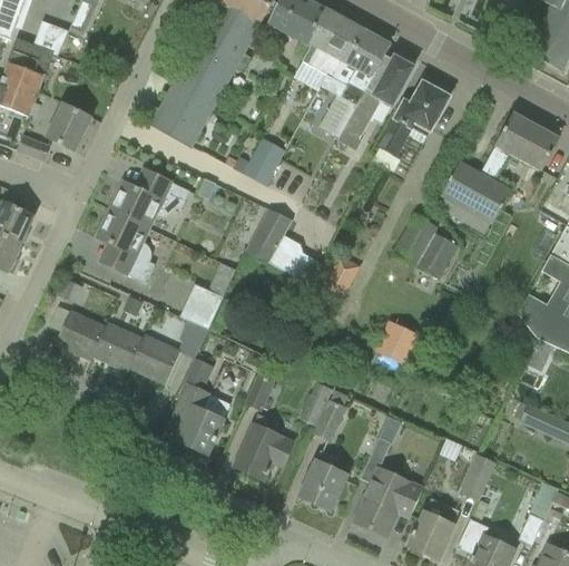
[(0,0),(0,40),(2,37),(10,40),(16,27),(26,0),(0,0)]
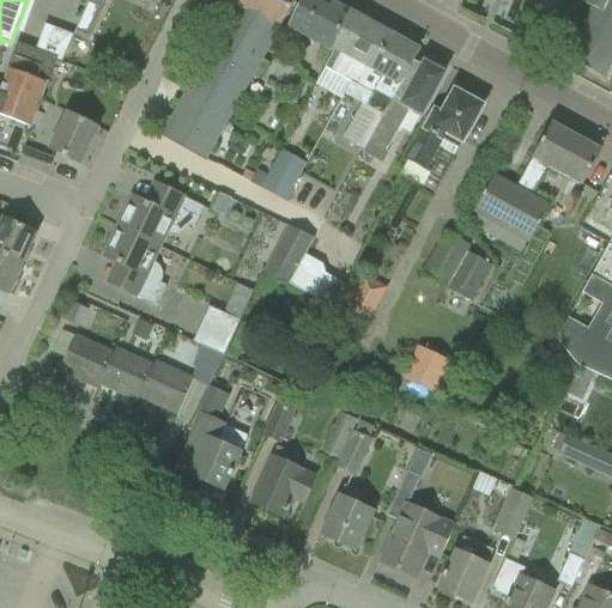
[(88,0),(74,31),(88,37),(104,0),(88,0)]
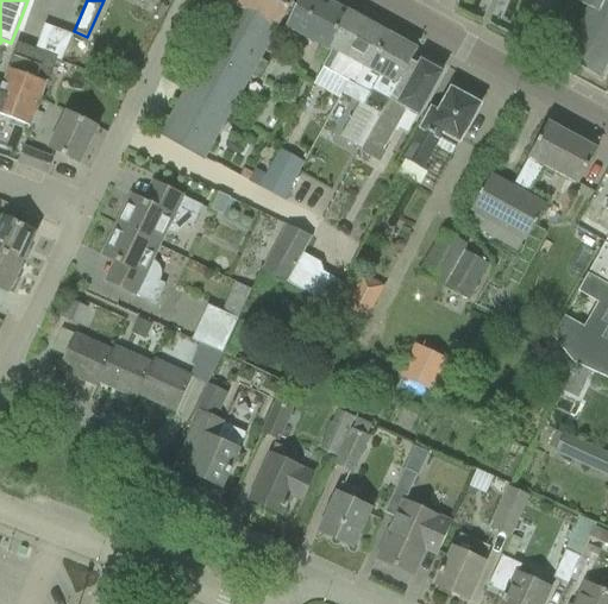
[(204,0),(227,13),(161,132),(204,156),(252,70),(259,75),(268,61),(261,56),(273,33),(292,0),(204,0)]
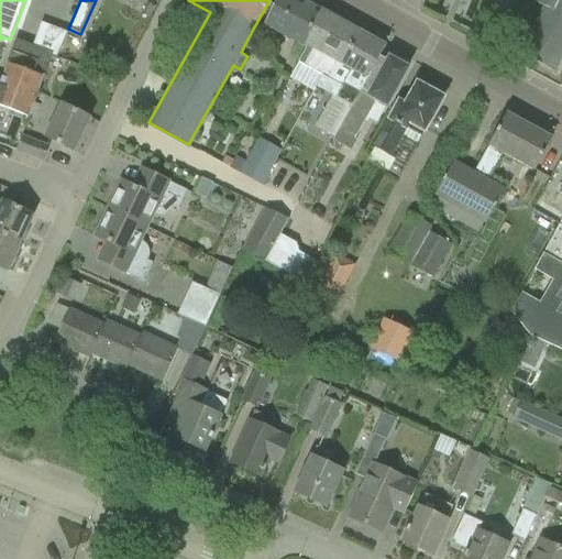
[(308,30),(320,7),(307,0),(275,0),(263,23),(291,39),(306,46),(307,44),(304,43),(310,31),(308,30)]
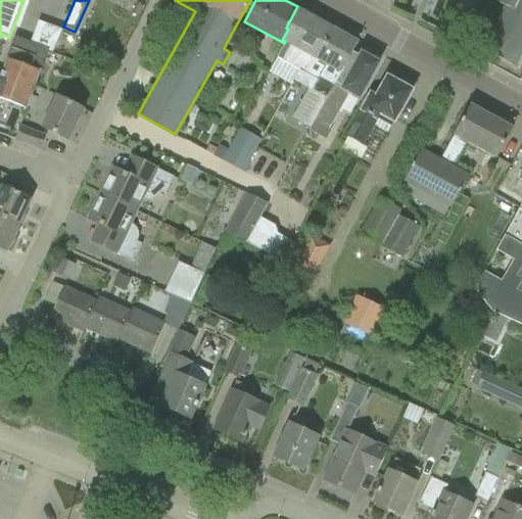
[(497,0),(506,4),(482,48),(515,64),(521,49),(521,0),(497,0)]
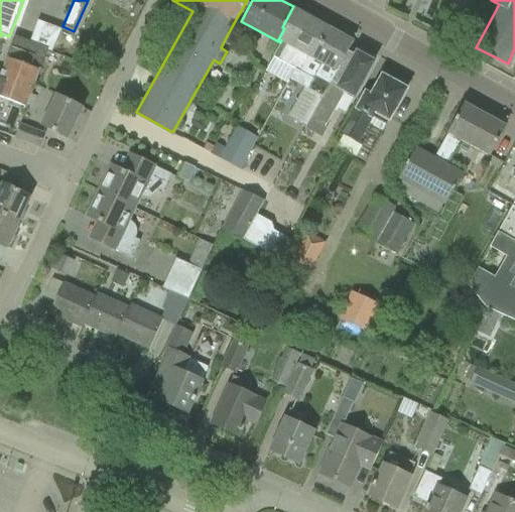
[(273,56),(274,56),(298,71),(324,23),(293,6),(282,27),(284,28),(278,39),(281,40),(280,42),(273,56)]
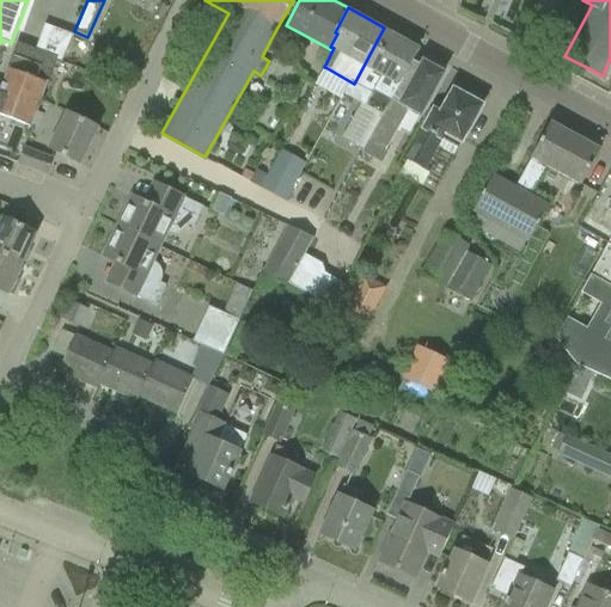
[(384,28),(354,84),(372,92),(365,104),(361,102),(343,136),(362,147),(361,149),(362,151),(413,59),(420,47),(384,28)]
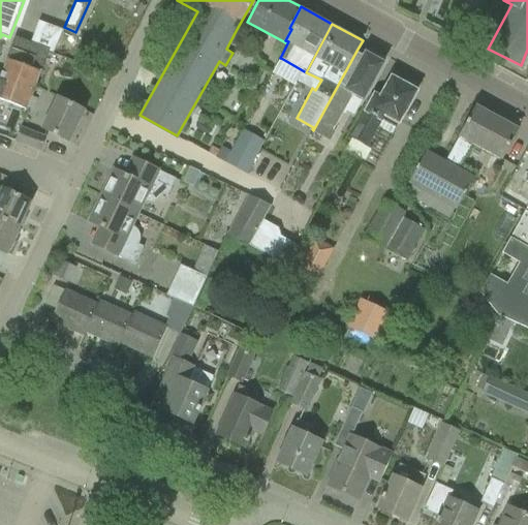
[(0,97),(27,107),(49,49),(14,36),(0,75),(0,97)]
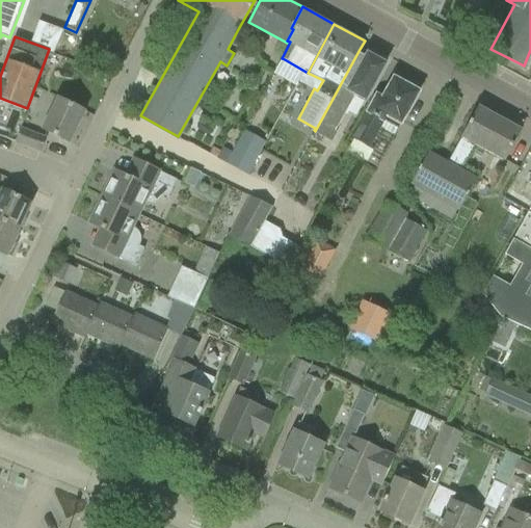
[(359,51),(315,131),(332,140),(338,129),(337,128),(345,112),(347,113),(356,96),(365,100),(386,61),(368,52),(366,55),(359,51)]
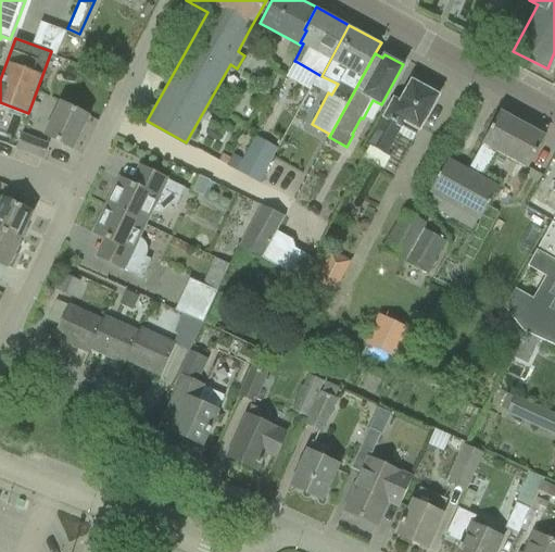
[(436,88),(428,84),(424,86),(412,79),(400,101),(394,98),(383,116),(368,143),(385,153),(396,132),(398,132),(399,130),(413,138),(416,133),(428,113),(438,93),(436,92),(436,88)]
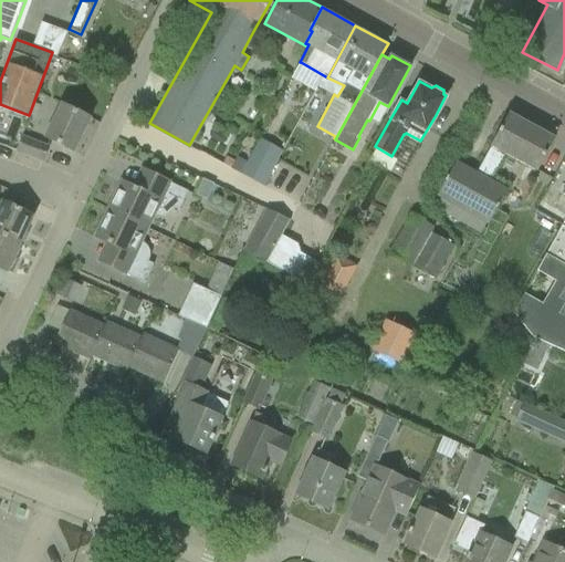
[(74,149),(91,116),(62,102),(45,135),(74,149)]
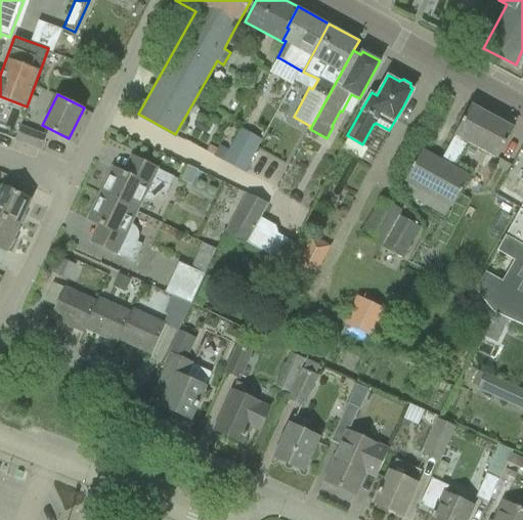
[(422,147),(412,165),(404,180),(431,195),(443,202),(451,206),(470,174),(453,165),(468,140),(497,157),(514,127),(471,103),(441,158),(422,147)]
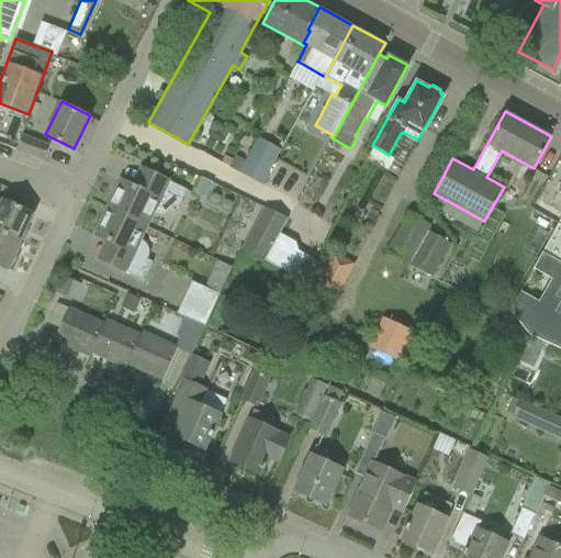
[(23,134),(18,148),(43,157),(48,143),(23,134)]
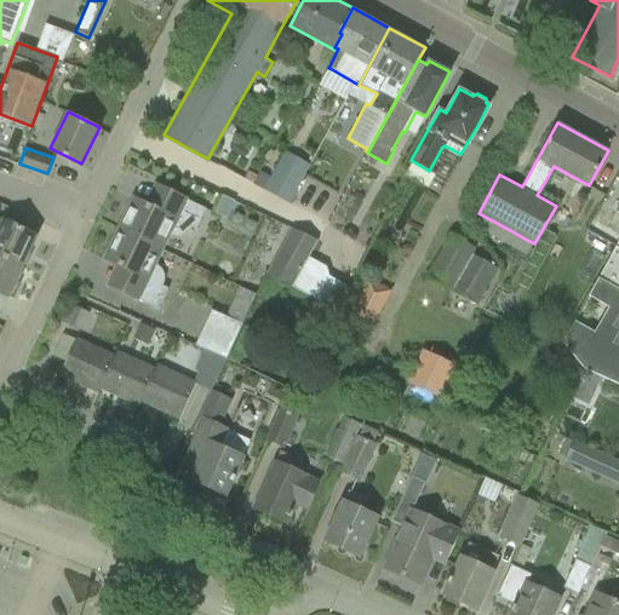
[(285,151),(274,174),(296,188),(309,165),(285,151)]
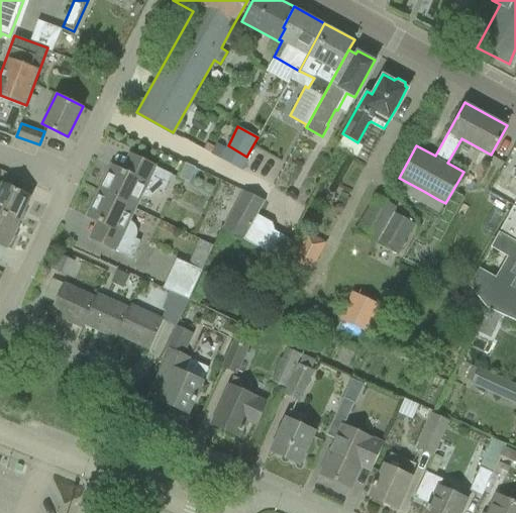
[(217,142),(212,152),(221,157),(226,146),(217,142)]
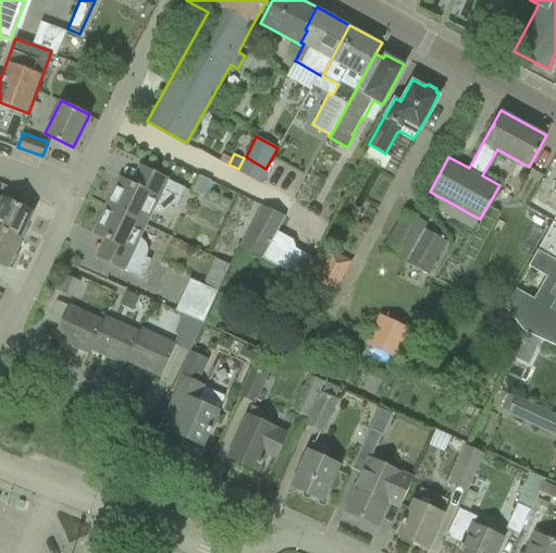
[(120,176),(107,204),(145,222),(152,208),(156,209),(159,209),(163,209),(167,207),(169,205),(170,201),(176,205),(185,186),(140,164),(139,166),(151,171),(144,187),(120,176)]
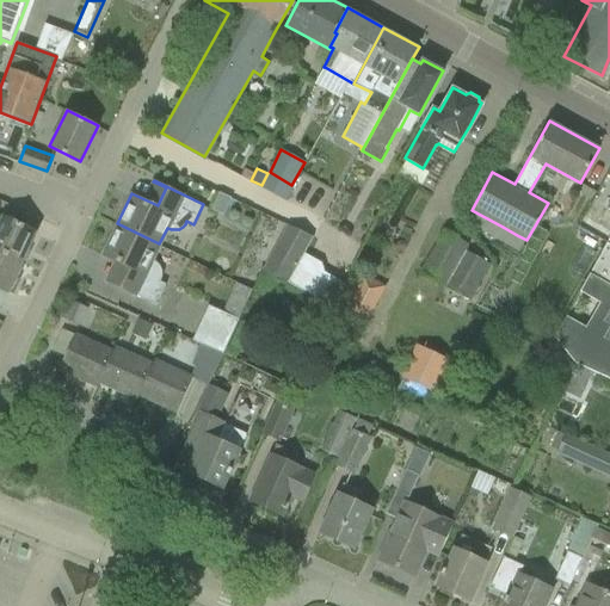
[(564,226),(584,239),(592,226),(571,214),(564,226)]
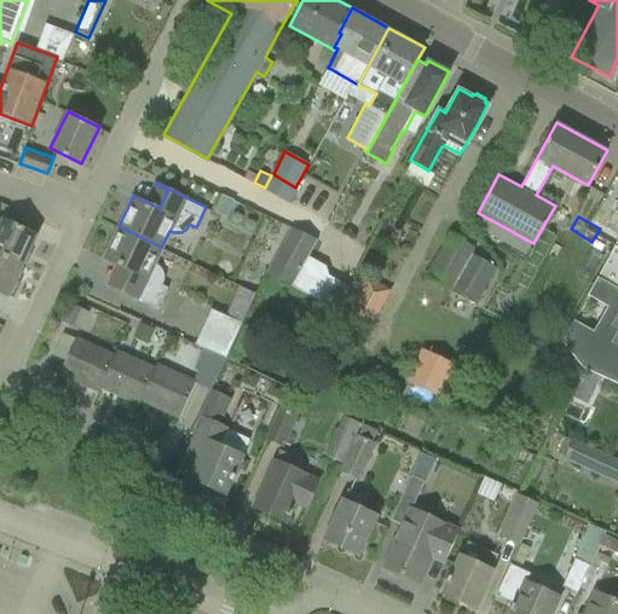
[(0,218),(0,253),(22,264),(36,233),(4,218),(3,219),(0,218)]
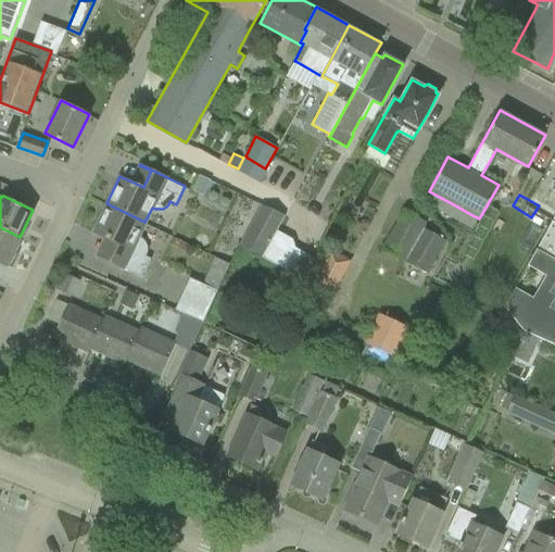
[(239,241),(263,254),(277,228),(285,213),(262,201),(239,241)]
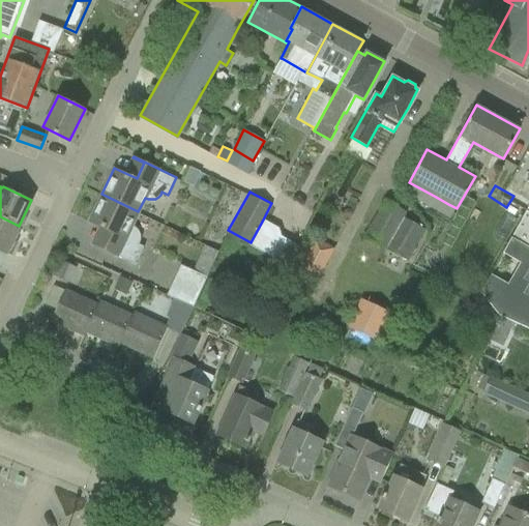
[(92,241),(92,242),(135,263),(144,244),(138,242),(139,238),(139,235),(138,232),(137,229),(134,226),(131,225),(138,211),(101,194),(89,220),(112,231),(105,246),(92,241)]
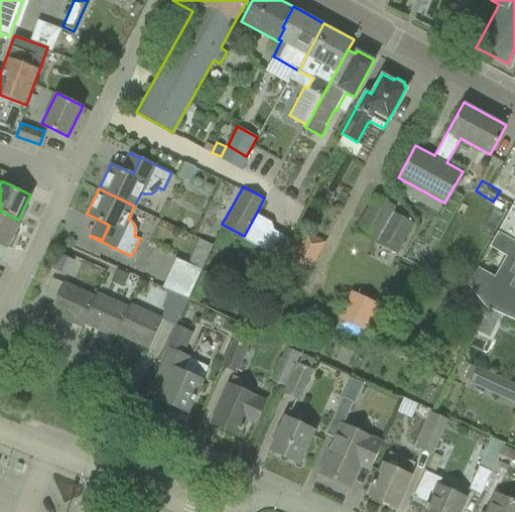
[(354,230),(396,253),(413,222),(393,211),(395,206),(373,195),(354,230)]
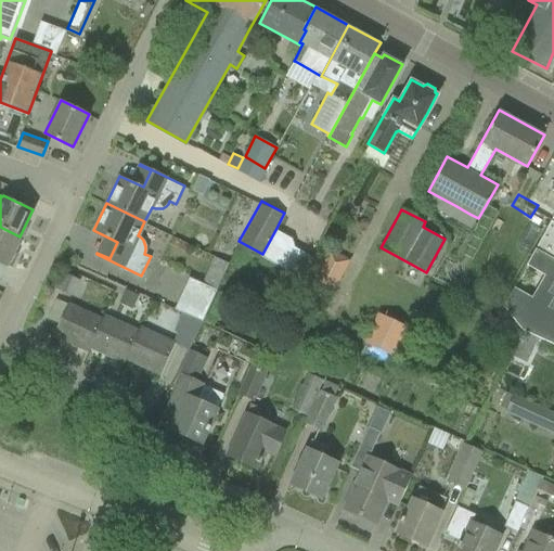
[(553,220),(551,219),(537,247),(553,256),(553,220)]
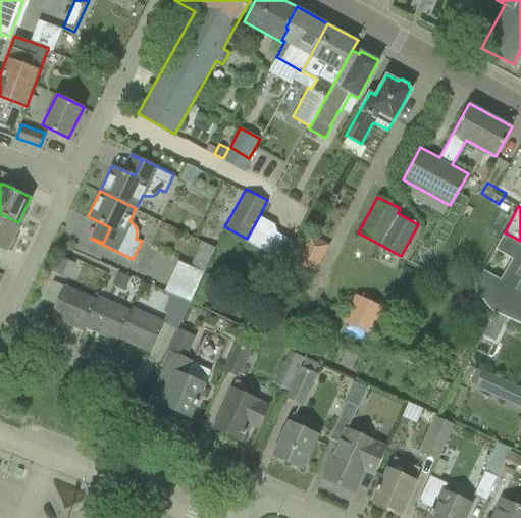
[(13,236),(18,222),(0,213),(0,245),(7,249),(7,247),(11,248),(16,238),(13,236)]
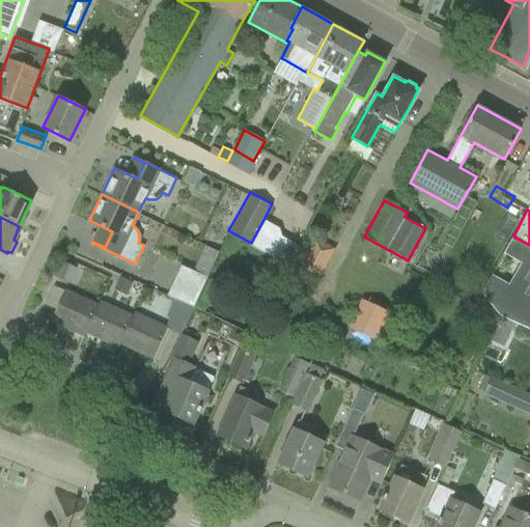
[(265,218),(251,243),(250,244),(289,266),(301,245),(282,234),(280,227),(265,218)]
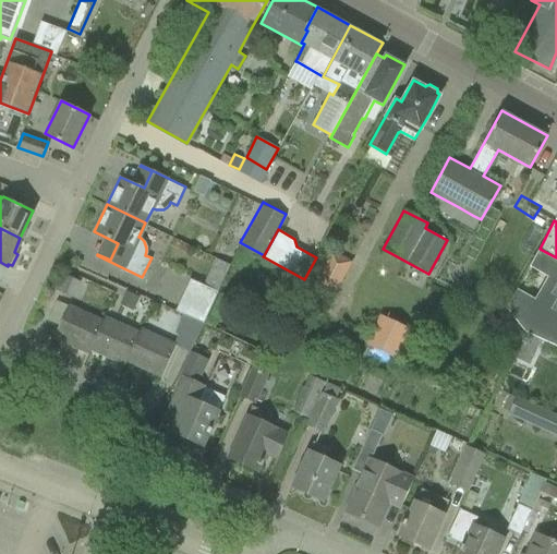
[(353,260),(329,247),(309,286),(333,299),(353,260)]
